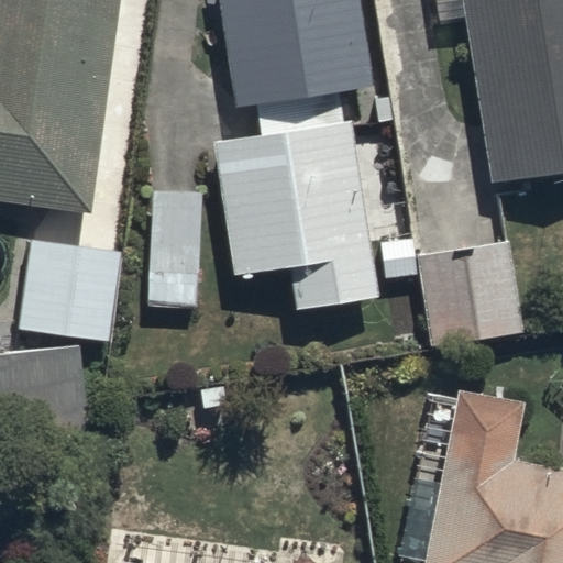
[(0,0),(0,205),(83,219),(117,0),(0,0)]
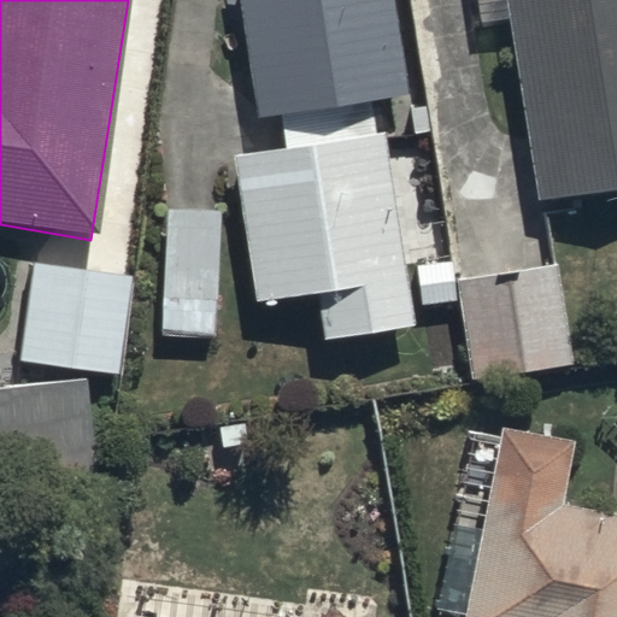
[(238,0),(259,122),(409,97),(391,0),(238,0)]
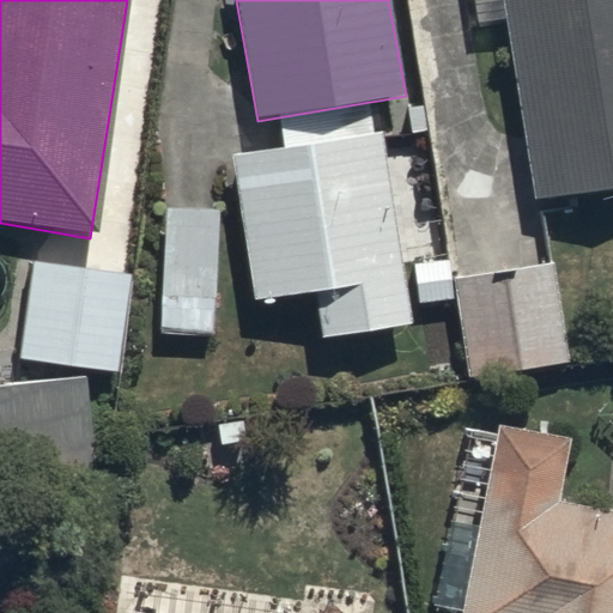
[(612,0),(499,0),(530,204),(612,190),(612,0)]
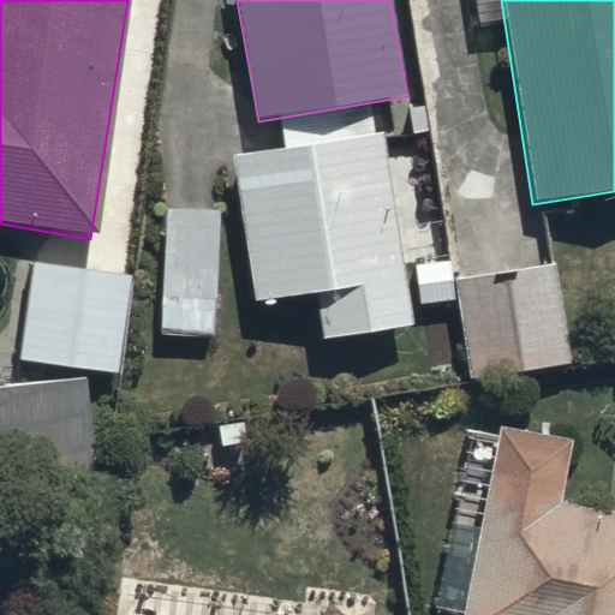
[(321,352),(417,335),(382,133),(230,160),(255,310),(312,300),(321,352)]
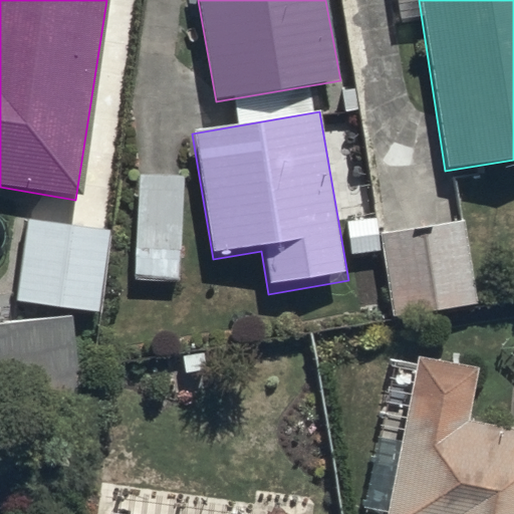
[(141,174),(135,283),(181,285),(187,177),(141,174)]
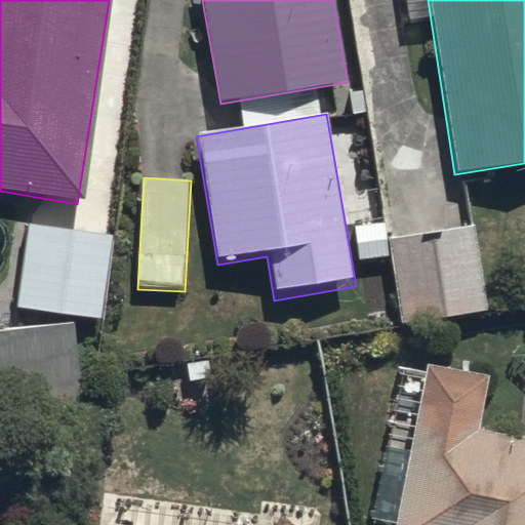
[(27,224),(17,310),(101,320),(110,233),(27,224)]
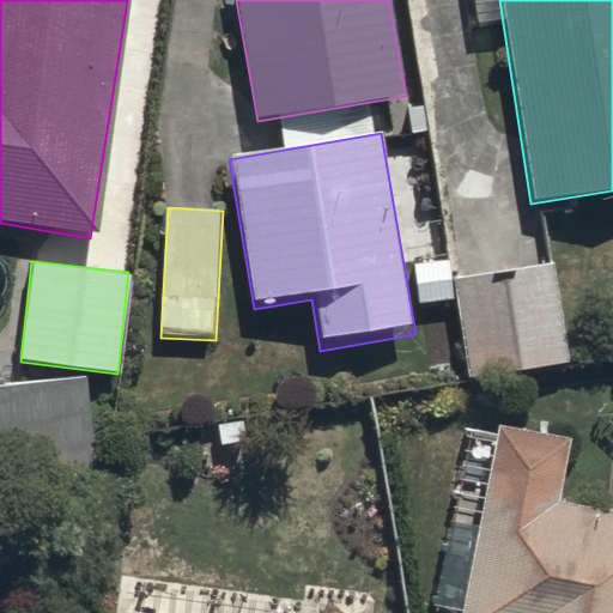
[(456,279),(471,377),(563,364),(548,266),(456,279)]
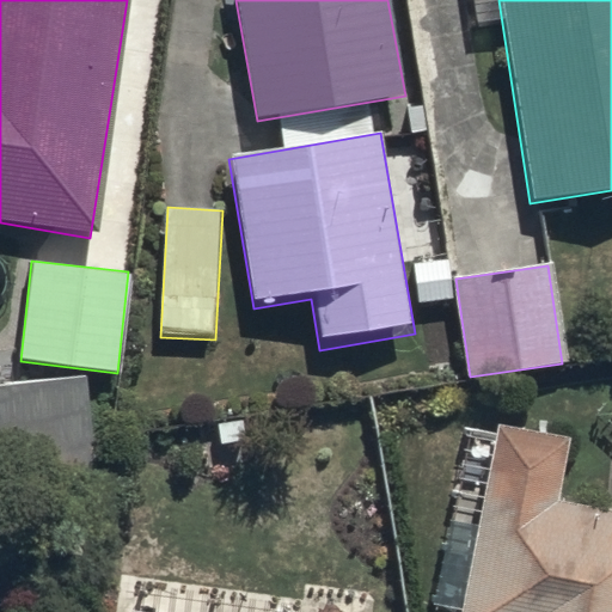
[(0,399),(0,510),(98,491),(77,384),(0,399)]
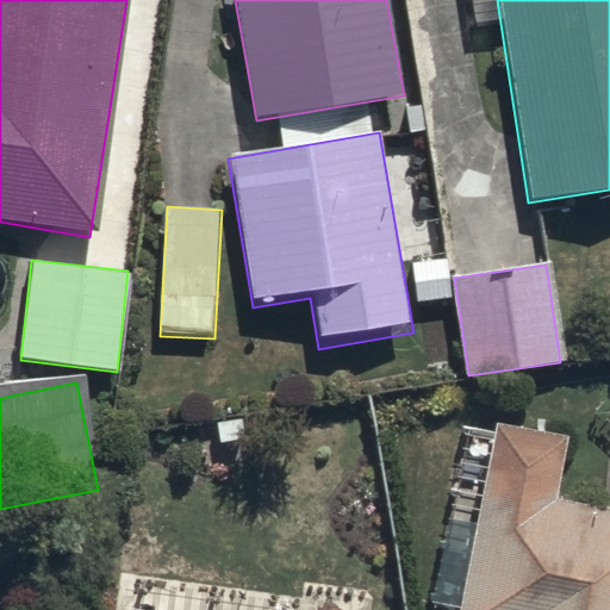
[(609,609),(609,512),(555,500),(570,440),(489,421),(444,609),(609,609)]
